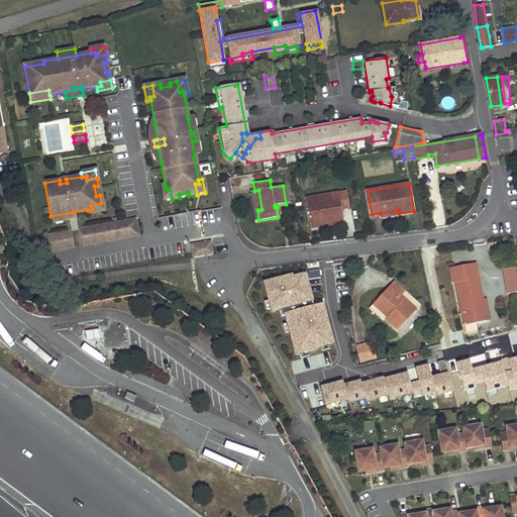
[(165,185),(161,186),(164,201),(172,199),(170,189),(166,189),(165,185)]
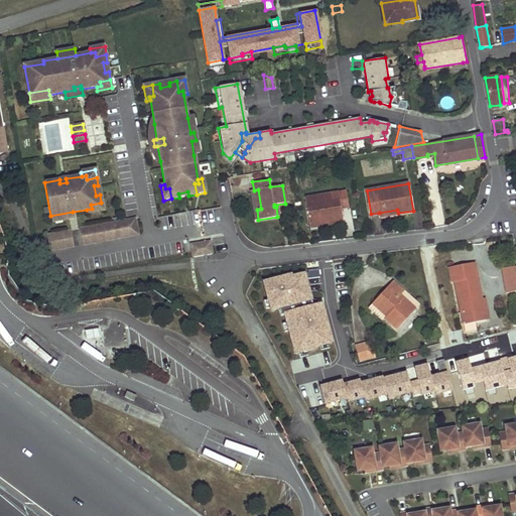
[(346,190),(304,198),(310,227),(330,224),(328,216),(342,214),(341,209),(349,208),(346,190)]
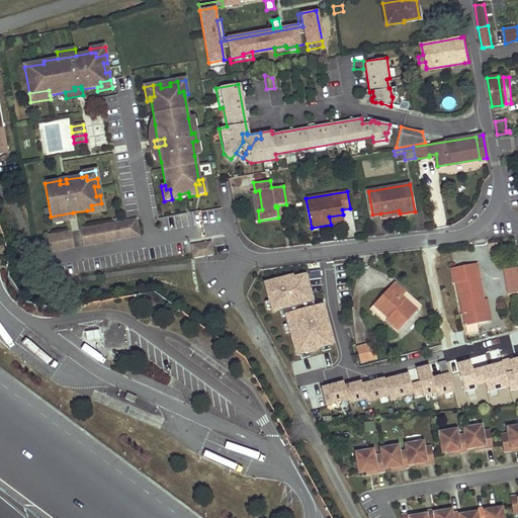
[(101,203),(91,205),(92,209),(87,210),(88,214),(103,211),(101,203)]
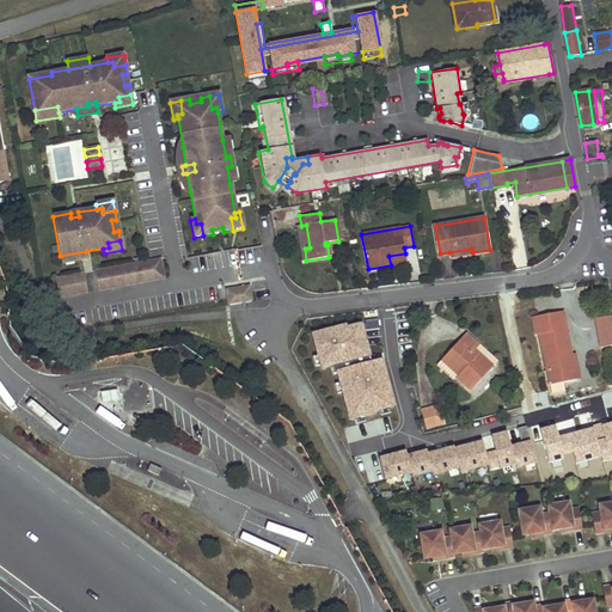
[(86,251),(60,256),(61,263),(87,258),(86,251)]
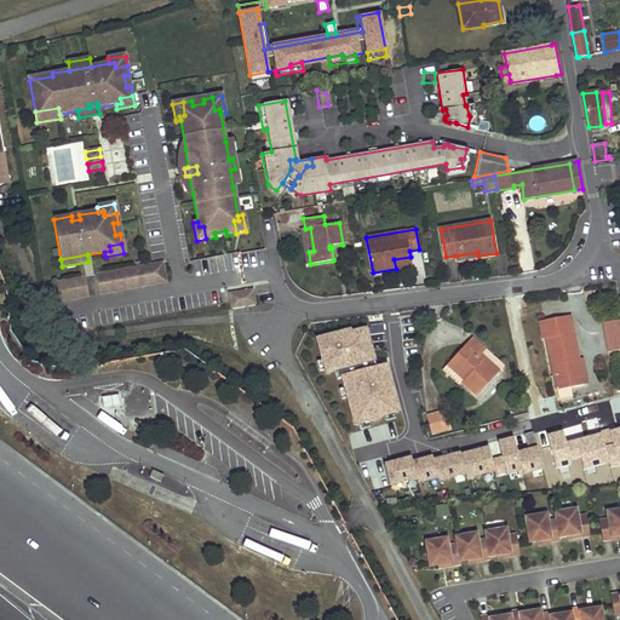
[(411,257),(394,259),(396,269),(412,267),(411,257)]
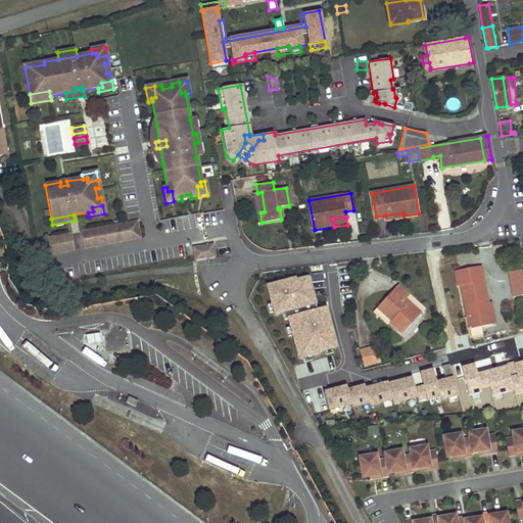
[(136,223),(80,232),(82,248),(138,238),(136,223)]
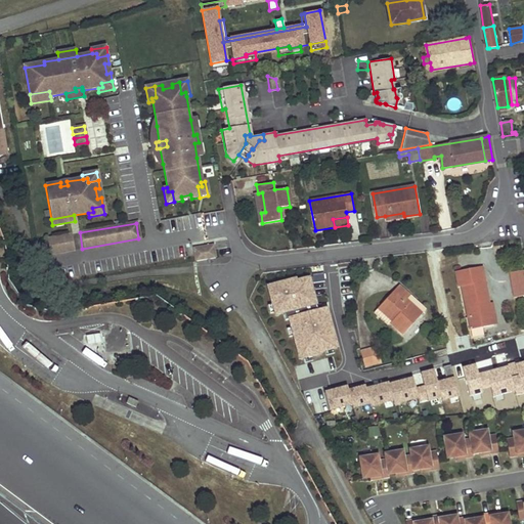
[(71,234),(46,238),(48,255),(73,250),(71,234)]
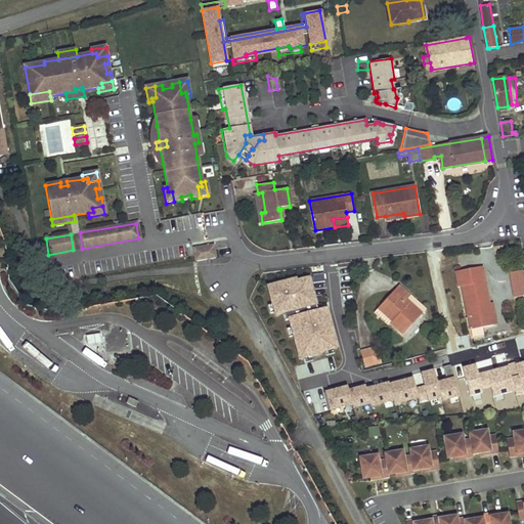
[(212,247),(192,250),(194,263),(213,260),(212,247)]
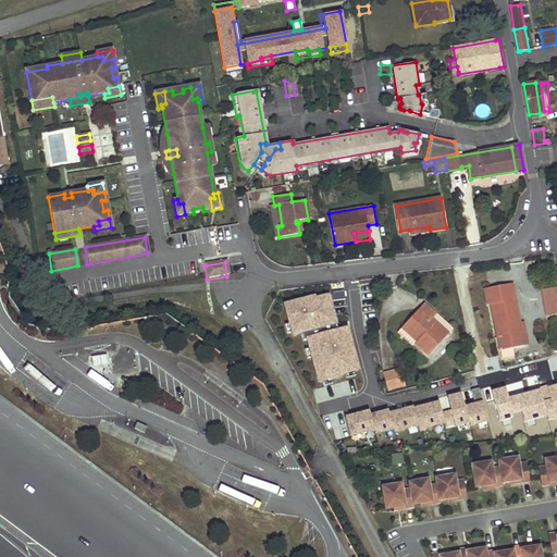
[(512,283),(484,288),(487,305),(492,304),(500,350),(525,346),(520,322),(517,323),(512,300),(517,299),(512,283)]
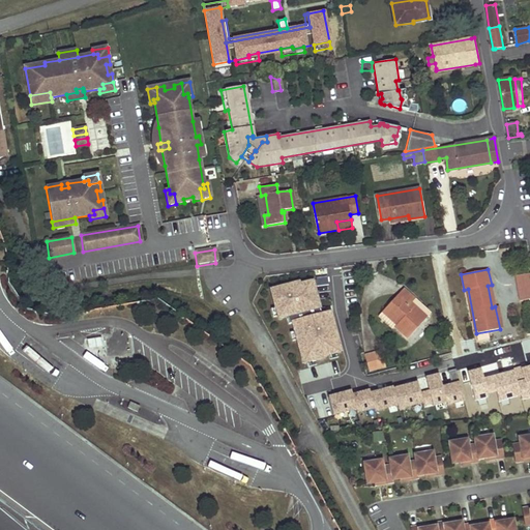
[(529,298),(529,272),(514,275),(520,300),(529,298)]
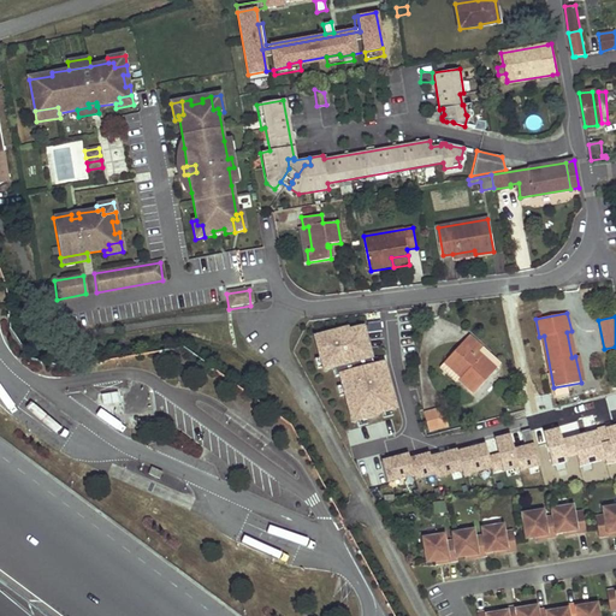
[(337,373),(350,427),(398,416),(386,362),(377,365),(367,325),(312,338),(320,377),(337,373)]
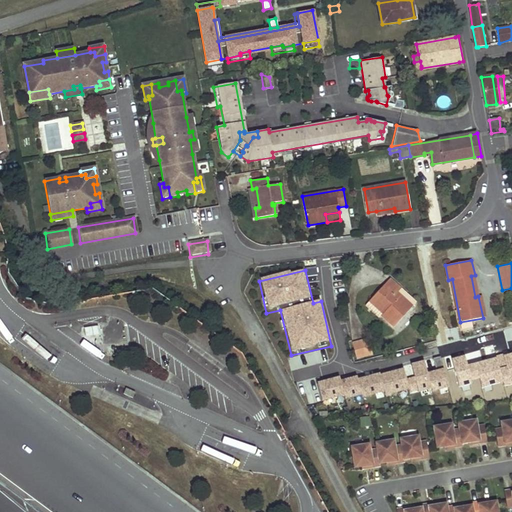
[(401,288),(390,278),(371,299),(384,312),(382,314),(381,315),(393,327),(408,311),(396,301),(399,298),(395,295),(397,292),(401,288)]
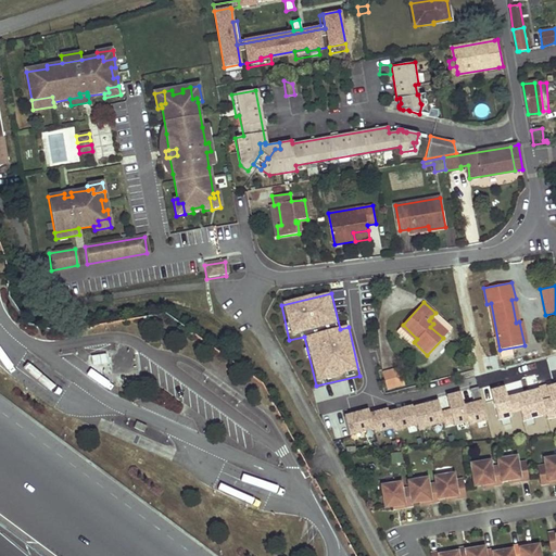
[(449,332),(431,317),(429,320),(433,324),(430,327),(443,338),(449,332)]
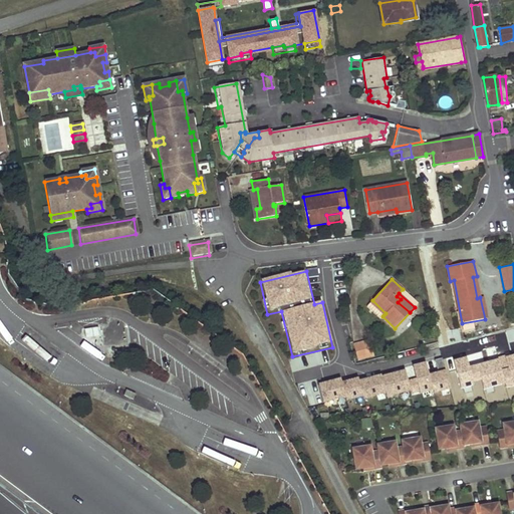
[(386,313),(372,300),(370,302),(383,315),(386,313)]
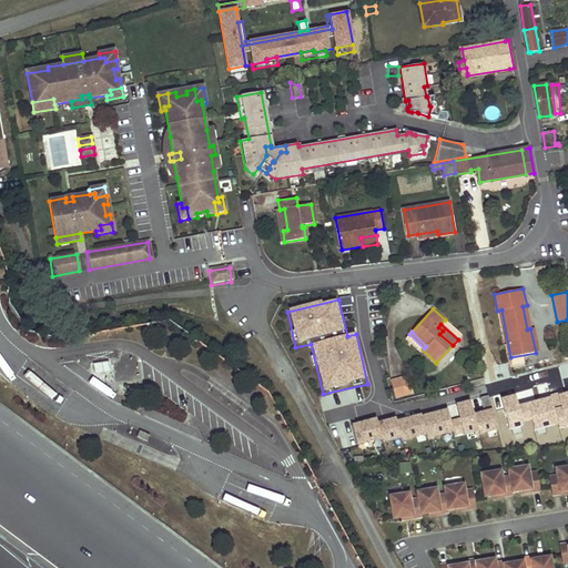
[(95,375),(111,373),(109,363),(93,366),(95,375)]
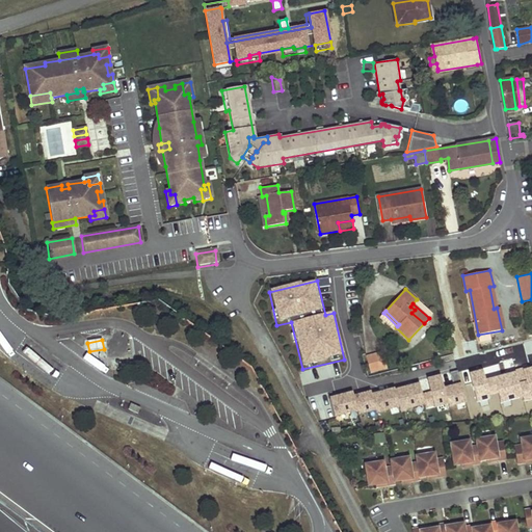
[(369,365),(371,372),(387,368),(384,363),(381,352),(367,356),(369,365)]
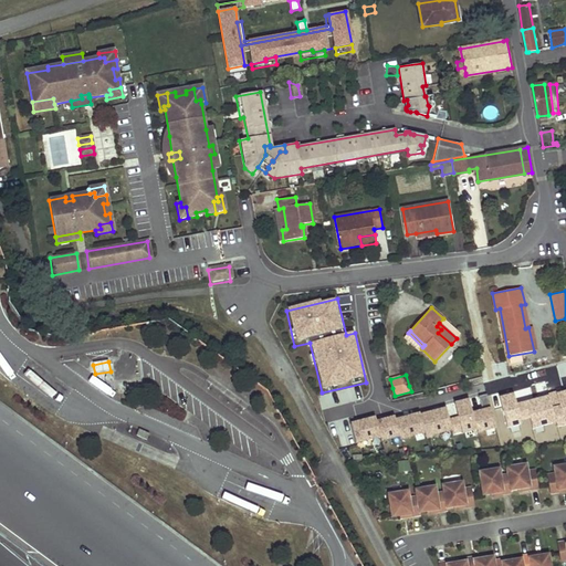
[(324,413),(339,412),(338,394),(323,395),(324,413)]
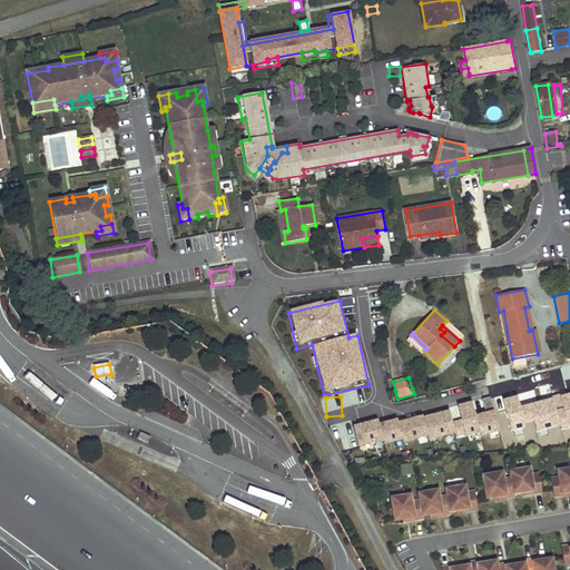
[(359,426),(352,429),(359,449),(394,446),(397,445),(404,444),(424,438),(418,438),(441,430),(442,430),(442,444),(439,445),(471,444),(481,441),(489,440),(503,435),(489,396),(450,410),(442,411),(442,415),(428,421),(393,423),(392,423),(372,424),(366,426),(359,426)]
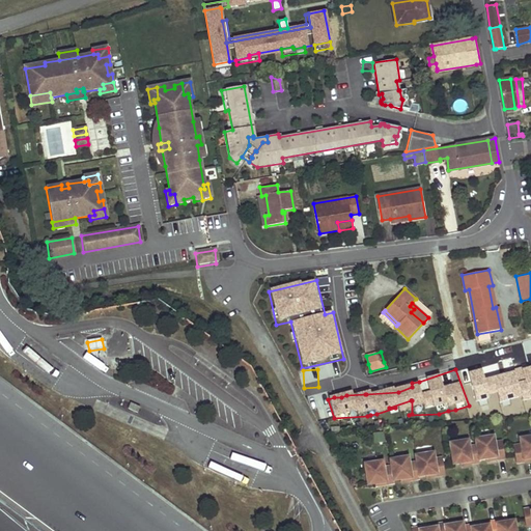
[(530,437),(520,439),(521,446),(513,447),(516,464),(529,462),(528,458),(530,457),(530,437)]
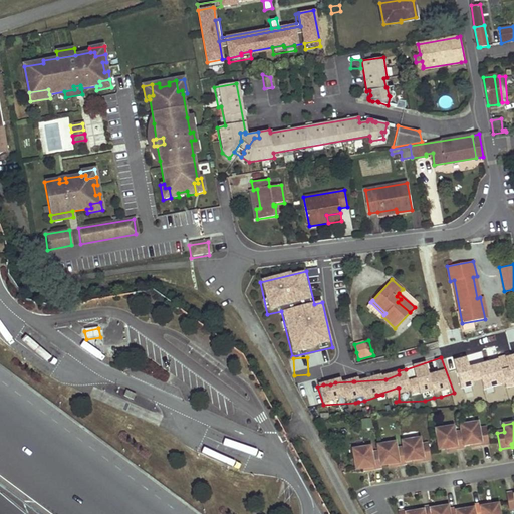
[(489,444),(486,428),(479,430),(478,424),(461,426),(462,433),(454,434),(453,428),(436,430),(439,450),(452,448),(452,451),(464,449),(464,446),(476,444),(477,446),(489,444)]
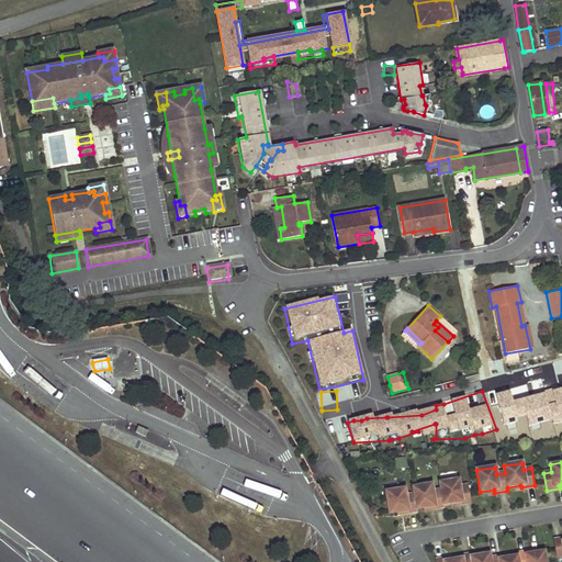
[(405,490),(386,492),(390,514),(404,512),(404,515),(417,513),(417,509),(430,507),(430,509),(445,507),(444,505),(458,503),(458,505),(471,503),(468,485),(460,487),(459,480),(440,483),(441,490),(433,492),(431,485),(413,487),(414,495),(406,496),(405,490)]
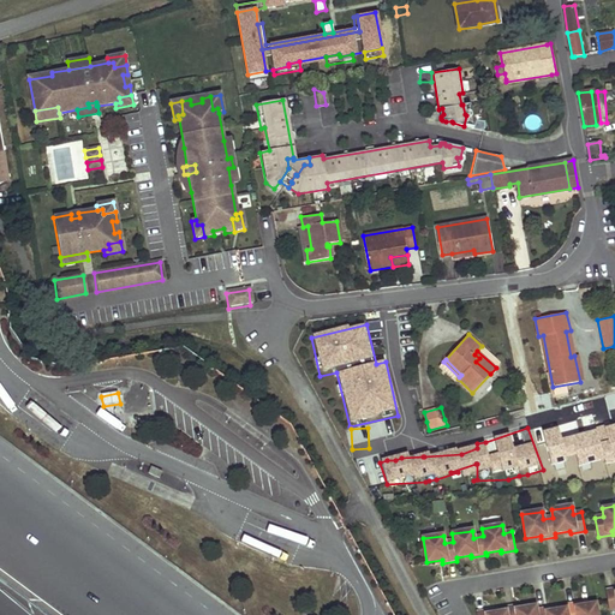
[(491,611),(476,614),(597,614),(596,604),(581,607),(580,603),(566,605),(566,609),(551,611),(551,609),(537,611),(536,607),(520,609),(520,607),(506,609),(506,611),(491,614),(491,611)]
